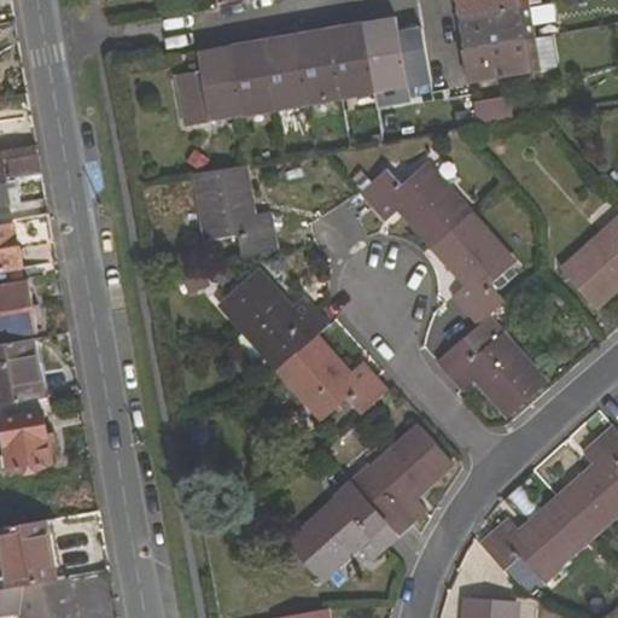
[(461,4),(464,18),(529,6),(528,0),(455,0),(456,5),(461,4)]
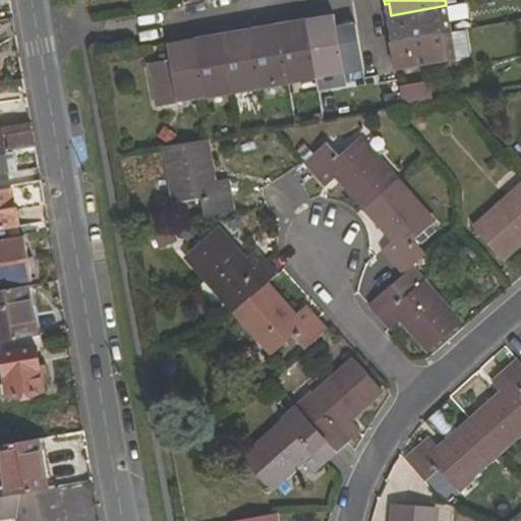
[(394,33),(395,43),(450,33),(446,5),(391,15),(387,15),(390,34),(394,33)]
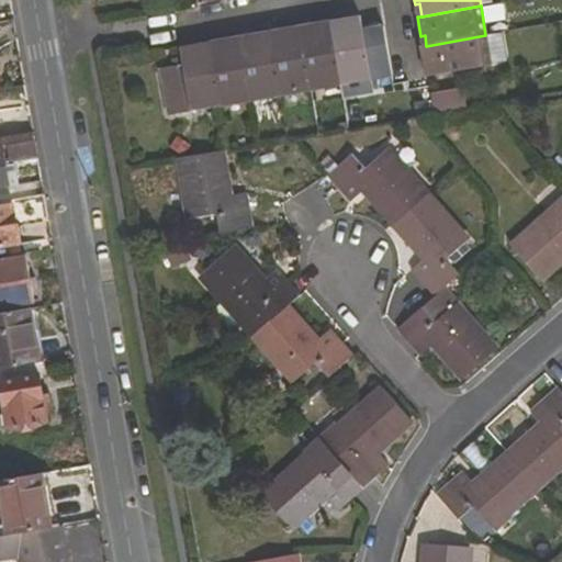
[(347,26),(333,30),(343,82),(371,77),(362,30),(360,17),(346,19),(347,26)]
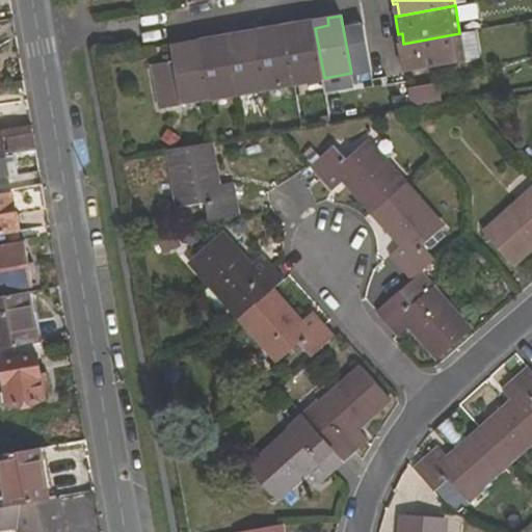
[(295,82),(324,78),(315,28),(314,20),(299,23),(300,30),(287,32),(295,82)]
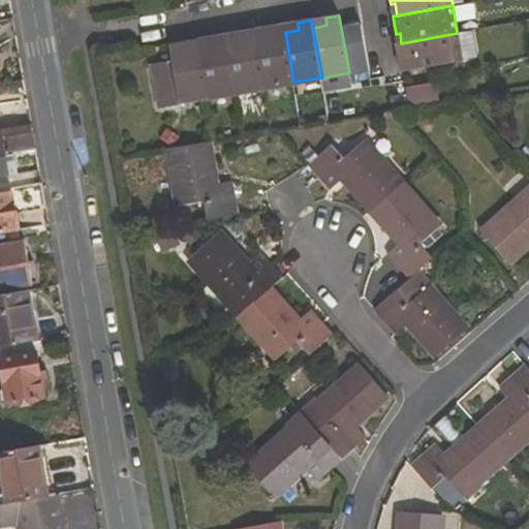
[(270,35),(256,37),(265,87),(293,82),(285,32),(283,25),(269,28),(270,35)]
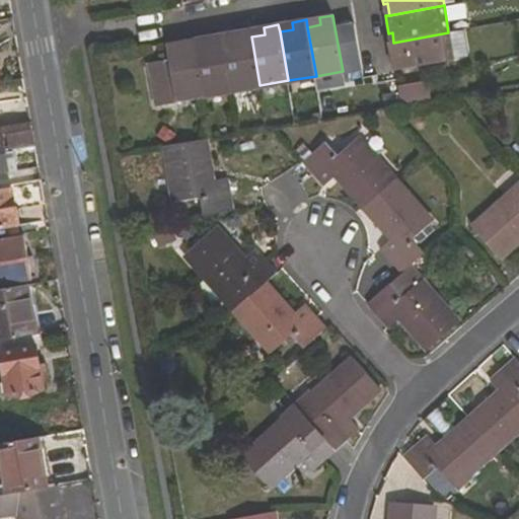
[(231,90),(260,85),(251,36),(250,29),(235,32),(236,40),(223,42),(231,90)]
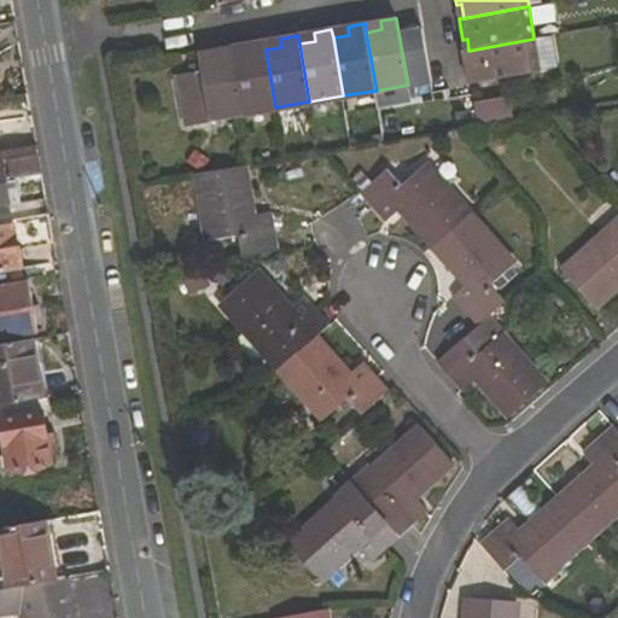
[(540,73),(534,39),(468,51),(465,51),(468,73),(472,71),(474,83),(540,73)]
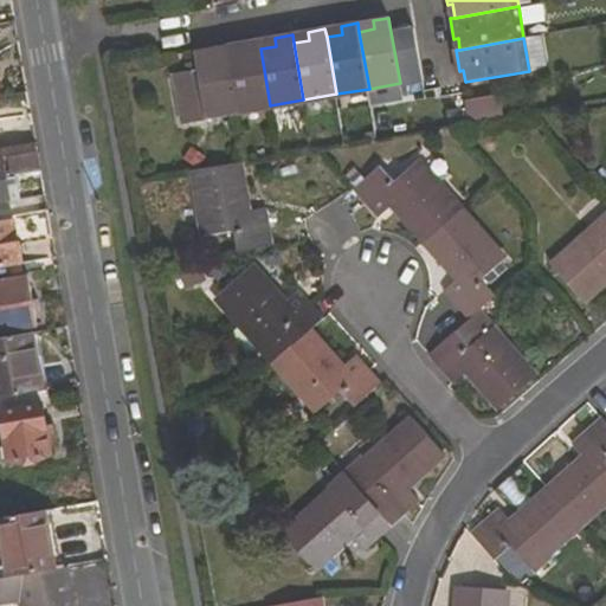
[(244,52),(229,55),(238,111),(270,105),(260,49),(259,40),(242,44),(244,52)]
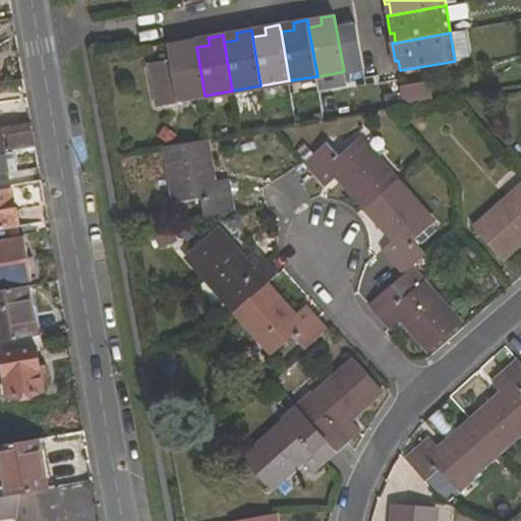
[(177,100),(205,96),(196,47),(195,40),(181,43),(182,50),(169,52),(177,100)]
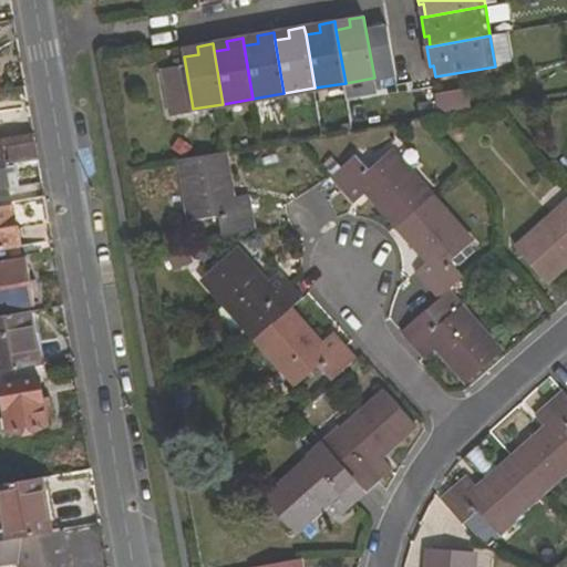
[(8,146),(11,162),(37,157),(34,141),(8,146)]
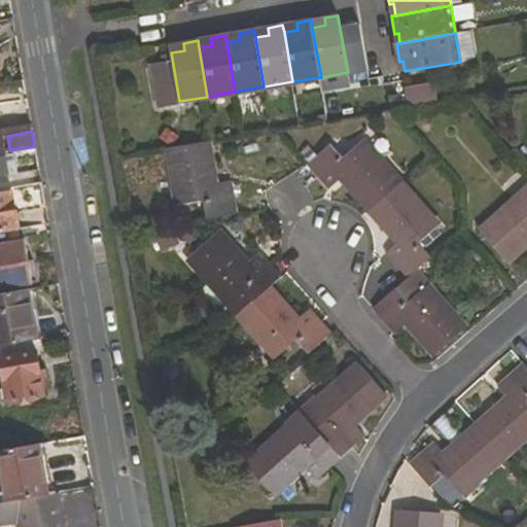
[(0,173),(15,171),(12,152),(4,154),(1,138),(0,138),(0,173)]
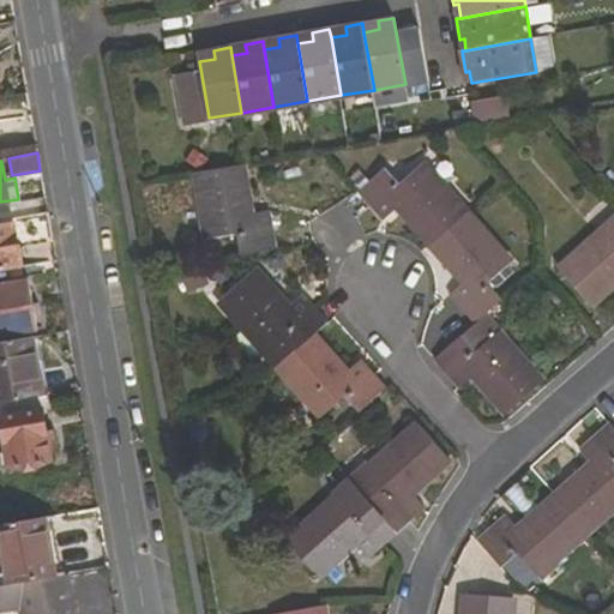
[(399,208),(433,246),(468,214),(423,163),(399,184),(386,169),(357,192),(384,221),(399,208)]
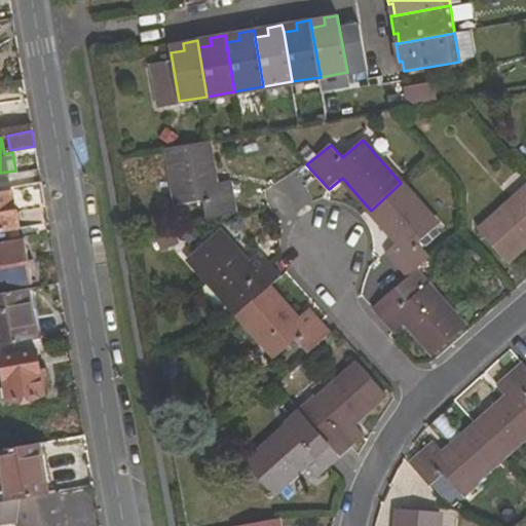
[(204,200),(207,218),(237,214),(232,181),(216,183),(209,141),(186,145),(168,148),(178,205),(204,200)]
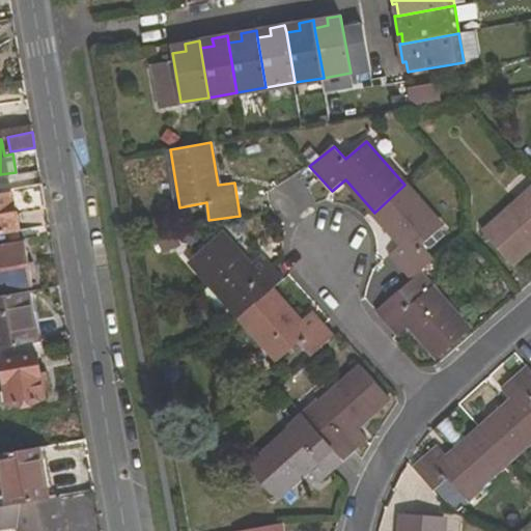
[(443,227),(404,185),(374,213),(401,244),(390,255),(412,280),(435,259),(422,245),(443,227)]
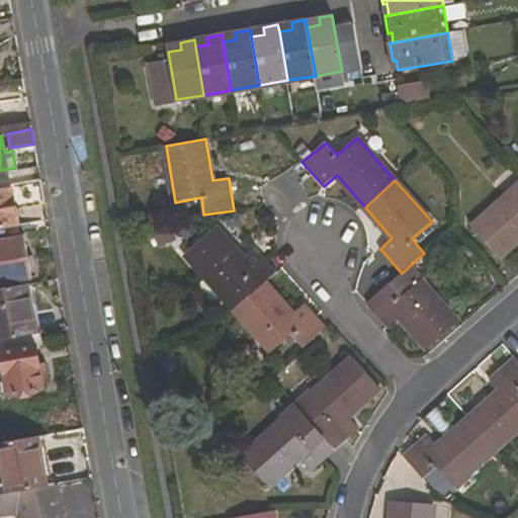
[(517,186),(472,228),(500,257),(517,241),(517,186)]
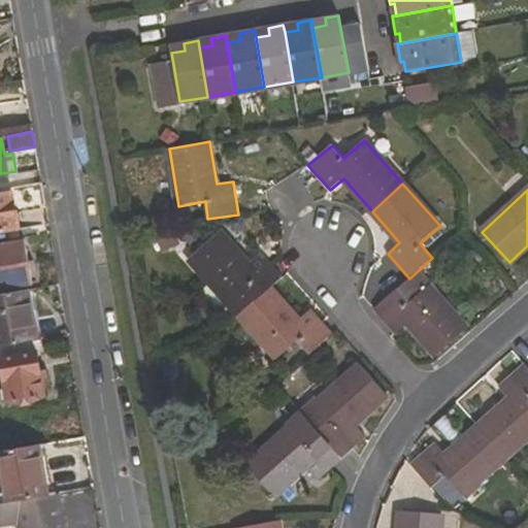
[(0,192),(0,231),(19,228),(11,191),(0,192)]
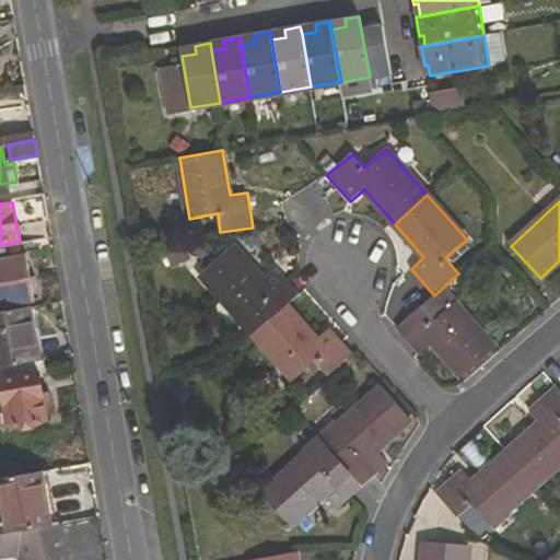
[(259,330),(287,306),(300,294),(277,268),(263,280),(232,246),(200,276),(240,321),(246,316),(259,330)]
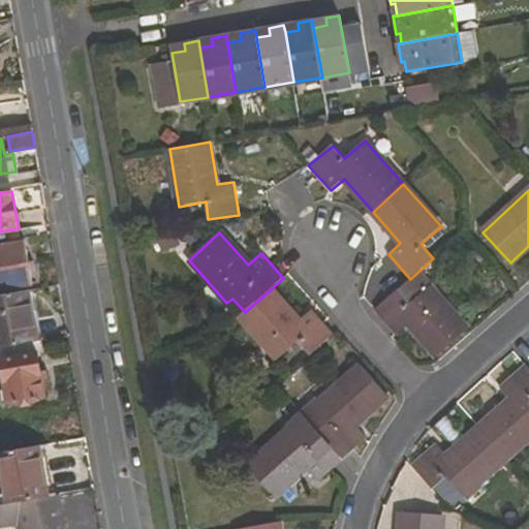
[(0,243),(0,288),(31,283),(23,239),(0,243)]
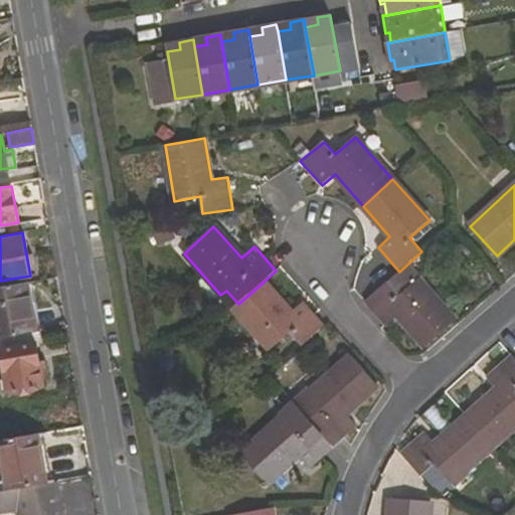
[(397,315),(426,346),(457,320),(418,279),(399,296),(387,282),(364,302),(385,326),(397,315)]
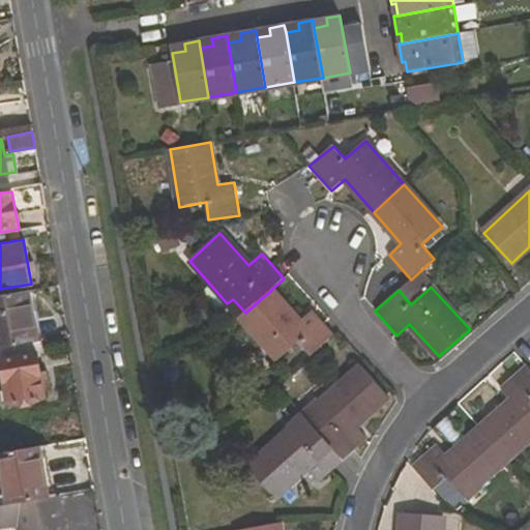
[(299,321),(271,290),(245,313),(239,317),(277,359),(299,342),(311,355),(334,334),(312,310),(299,321)]
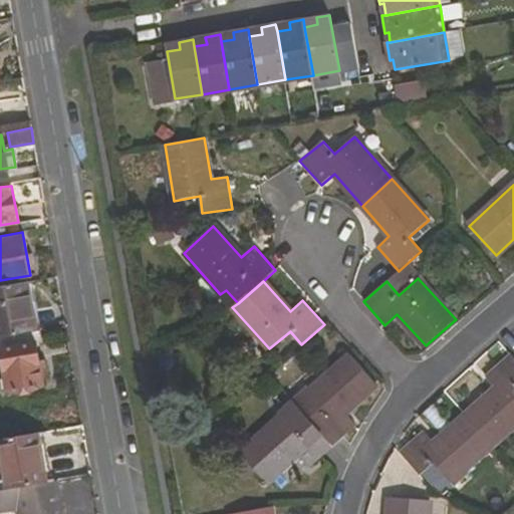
[(0,338),(37,332),(29,282),(0,286),(0,338)]
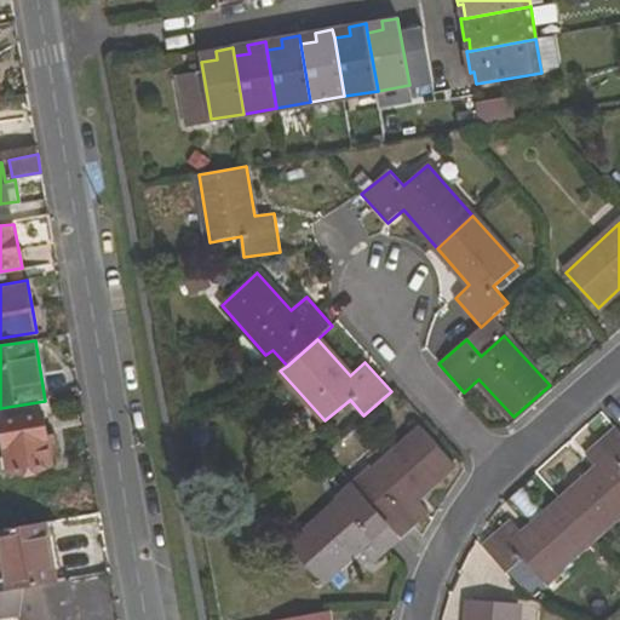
[(53,430),(47,431),(44,413),(0,422),(1,425),(0,425),(0,447),(4,447),(9,471),(53,463),(52,457),(59,454),(53,430)]
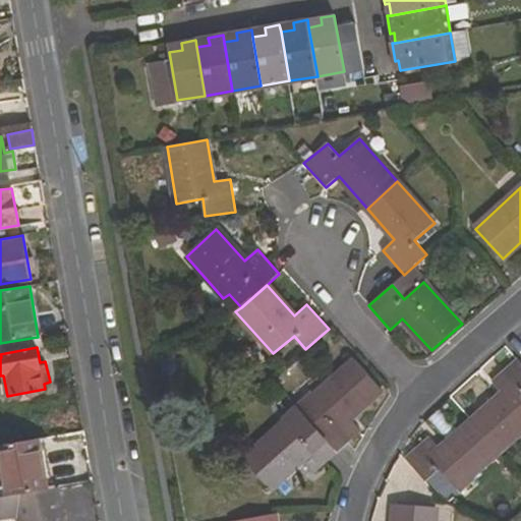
[(313,397),(309,393),(296,404),(339,452),(362,431),(351,418),(383,391),(355,359),(313,397)]
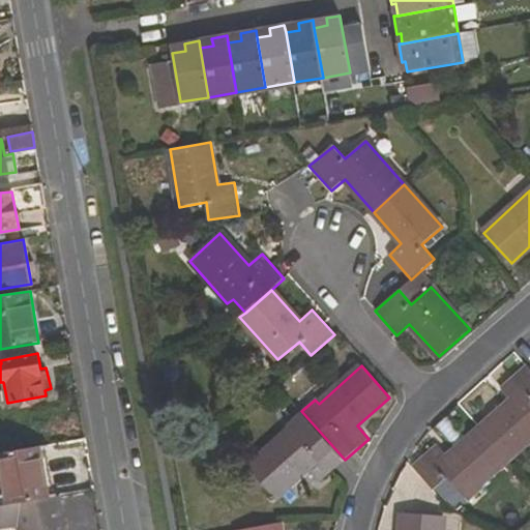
[(480,429),(507,460),(529,439),(529,370),(526,365),(501,387),(513,401),(480,429)]
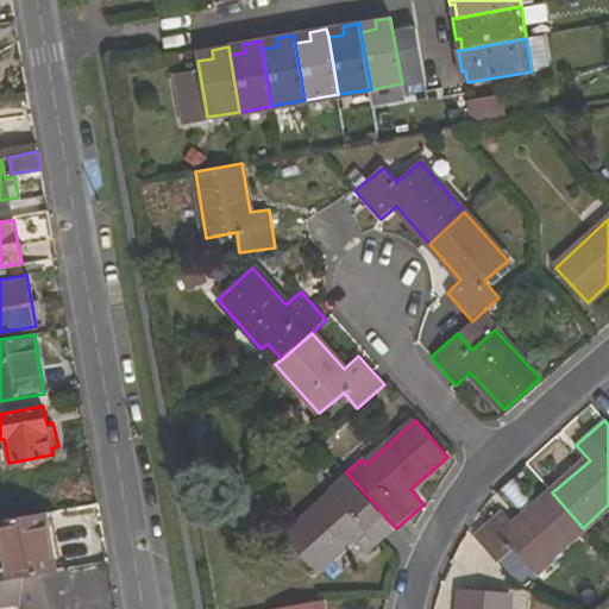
[(366,556),(396,528),(346,472),(327,489),(333,495),(284,538),(287,540),(277,548),(294,567),(303,559),(316,573),(353,540),(366,556)]
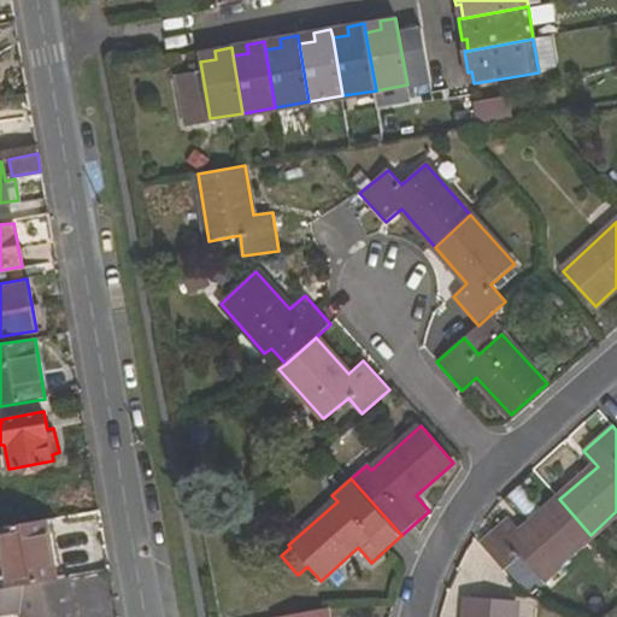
[(541,580),(591,535),(559,499),(523,532),(510,517),(481,542),(504,570),(519,556),(541,580)]
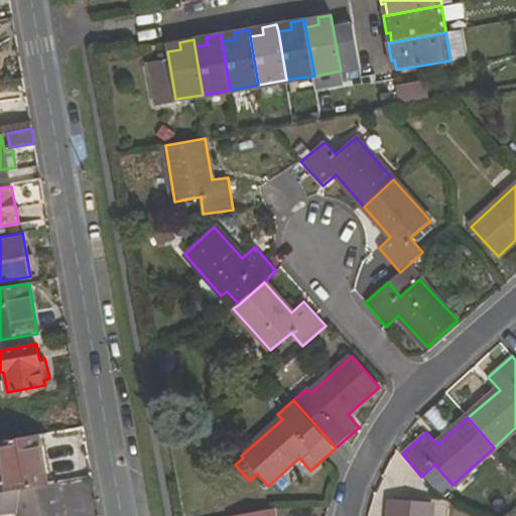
[(46,484),(54,483),(45,433),(38,434),(46,484)]
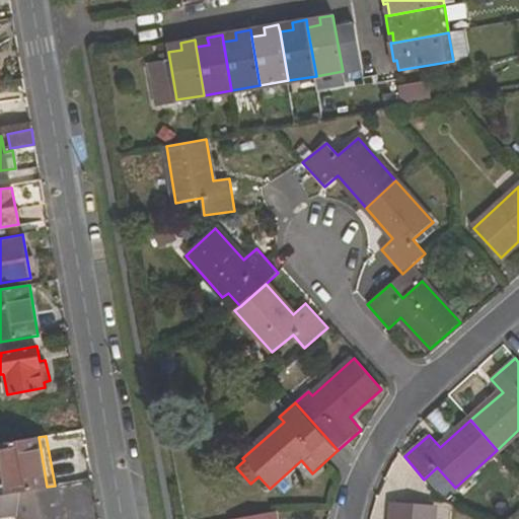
[(39,437),(0,443),(0,450),(8,494),(14,493),(47,487),(39,437)]
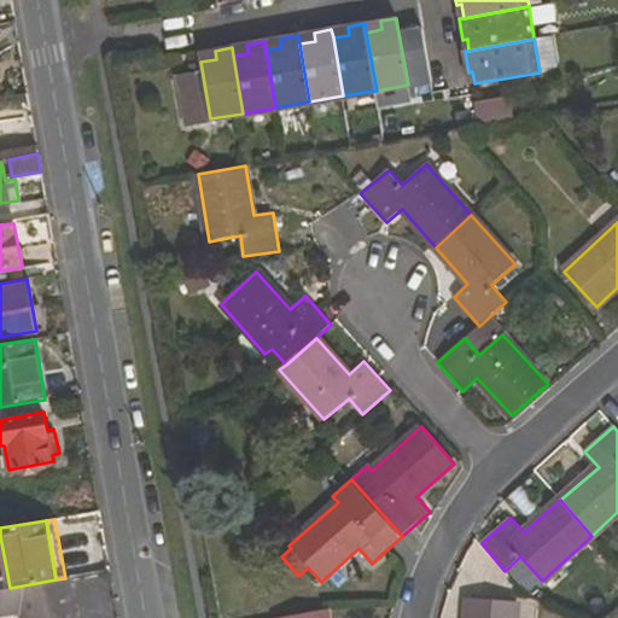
[(56,579),(17,587),(10,588),(0,589),(0,614),(22,612),(22,617),(75,617),(69,577),(65,578),(56,579)]
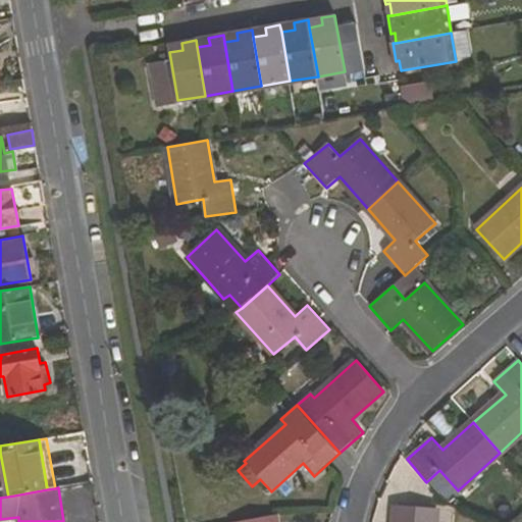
[(434,521),(435,509),(396,506),(394,521),(434,521)]
